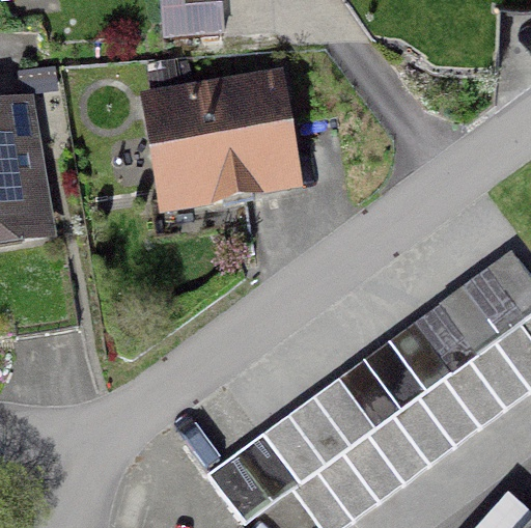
[(159,0),(162,38),(225,34),(223,0),(186,2),(186,0),(159,0)]
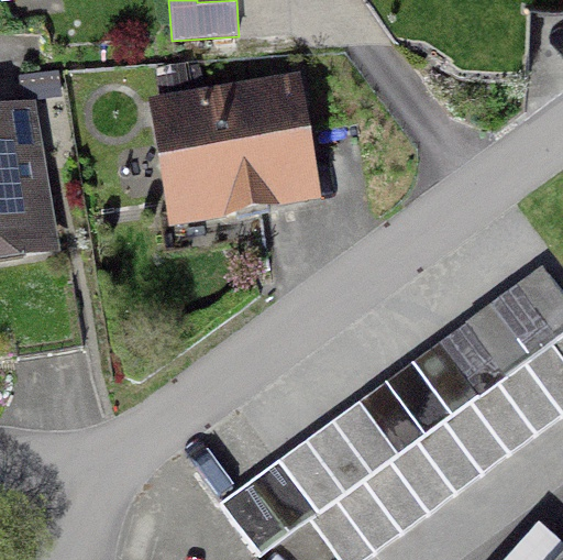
[(21,99),(62,96),(59,72),(19,76),(21,99)]
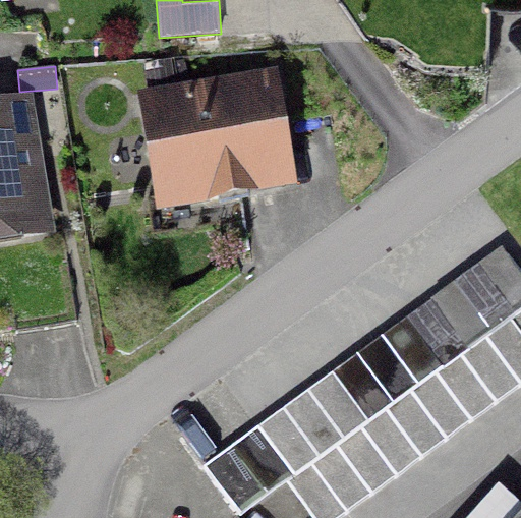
[(148,96),(164,203),(287,183),(271,76),(148,96)]
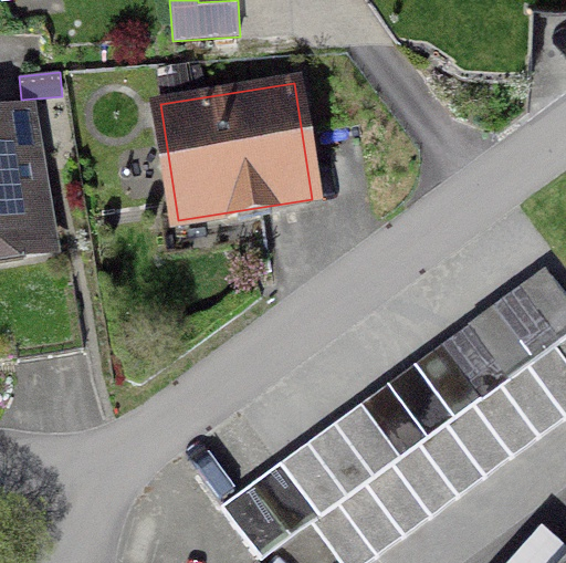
[(0,258),(55,250),(32,108),(0,113),(0,258)]
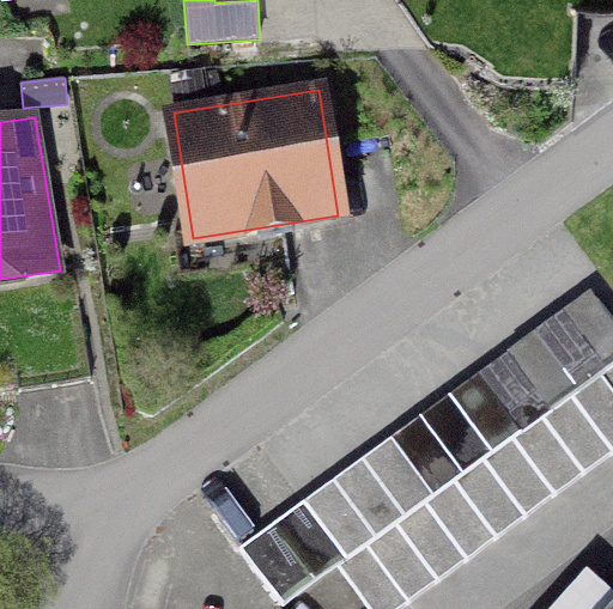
[(284,606),(340,565),(371,608),(390,608),(612,450),(612,387),(604,373),(612,366),(612,320),(593,291),(240,543),(284,606)]
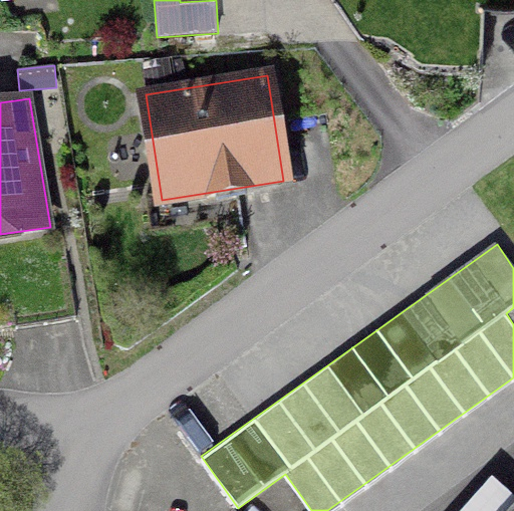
[(462,510),(513,510),(513,497),(491,478),(462,510)]
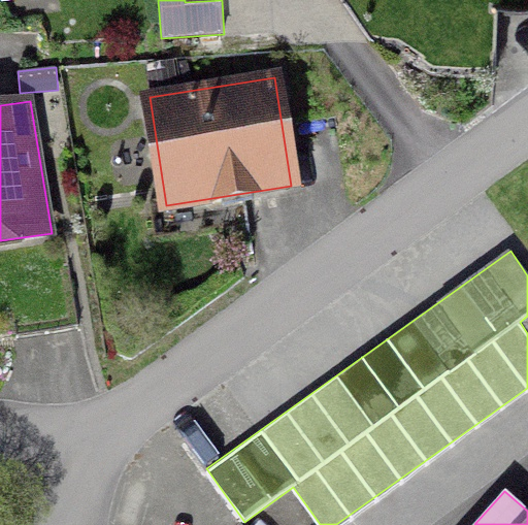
All buildings are outlined.
